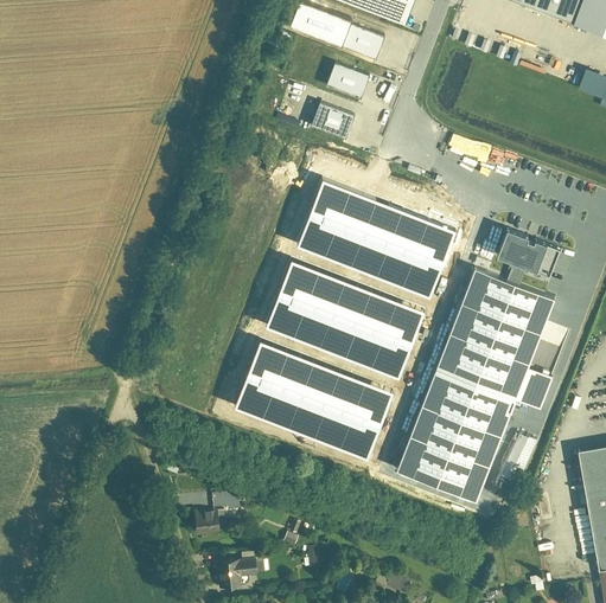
[(332,0),(402,26),(412,0),(332,0)]
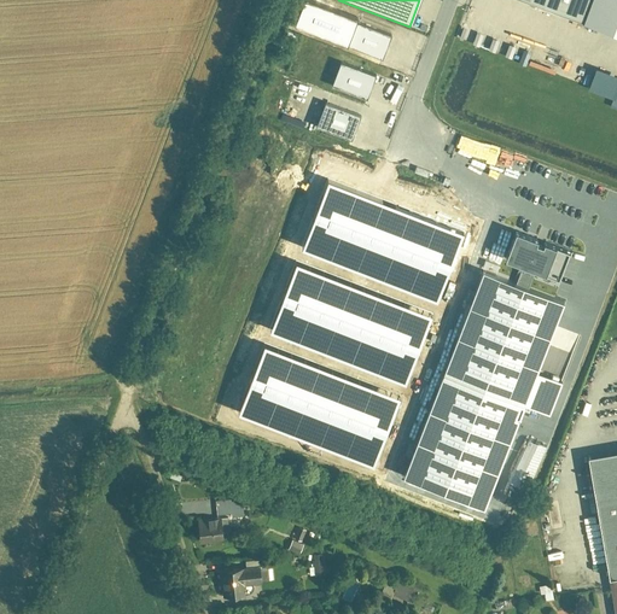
[(616,0),(522,0),(616,35),(616,0)]
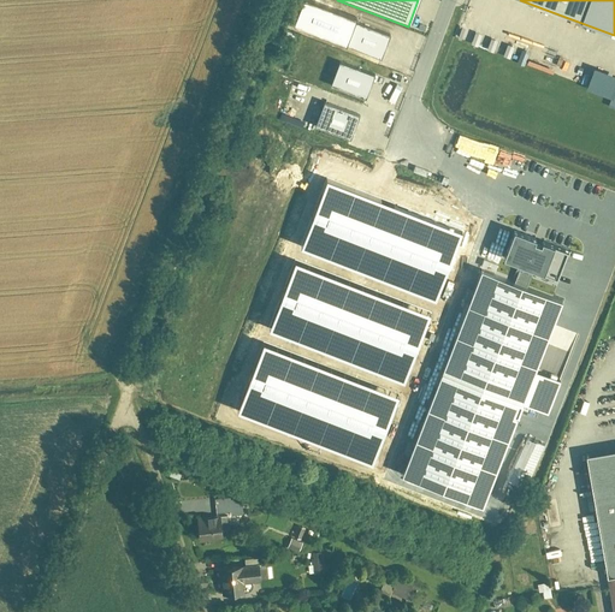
[(390,37),(355,24),(356,22),(303,1),(293,29),(379,63),(390,37)]
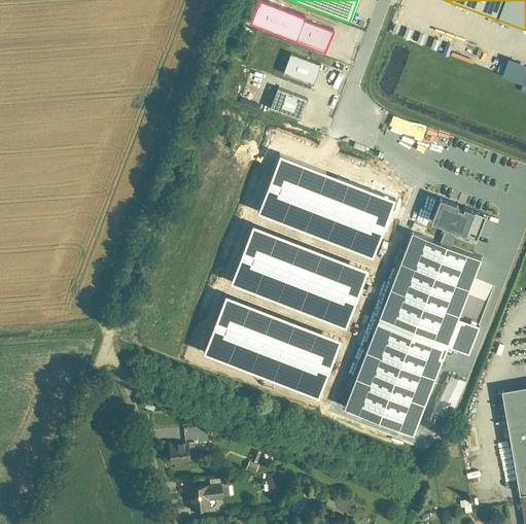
[(320,62),(291,51),(282,73),(311,84),(320,62)]
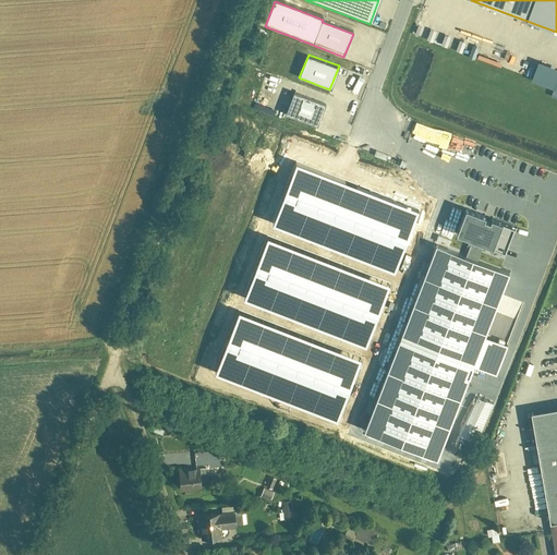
[(324,104),(293,93),(286,115),(316,125),(324,104)]
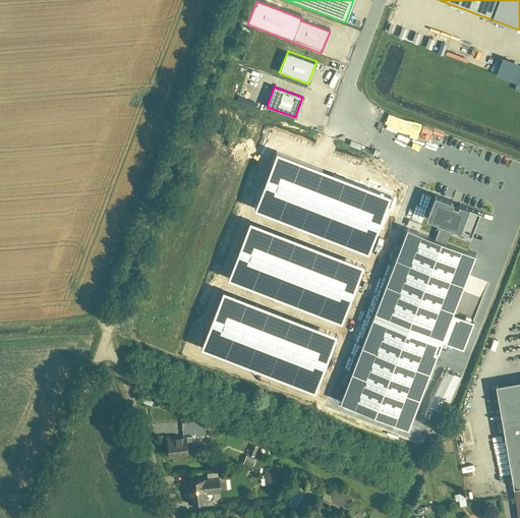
[(253,211),(367,255),(389,198),(275,154),(253,211)]
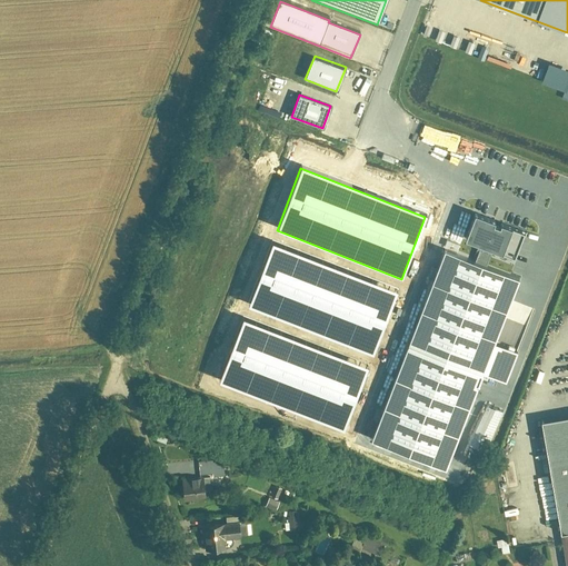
[(497,221),(477,215),(467,240),(506,255),(515,229),(504,225),(502,228),(496,226),(497,221)]
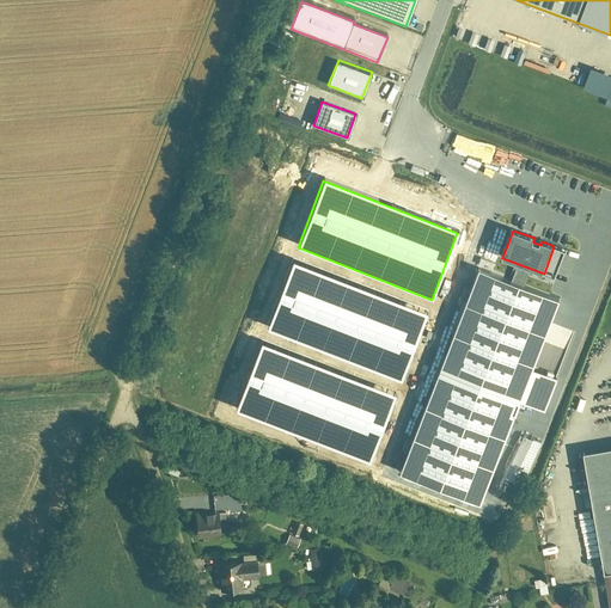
[(267,330),(401,381),(427,314),(293,263),(267,330)]
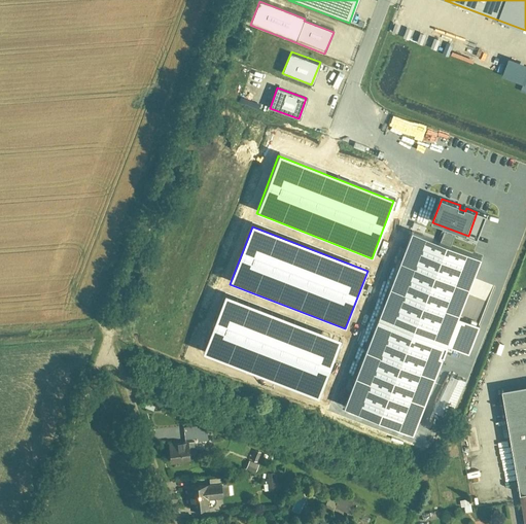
[(483,259),(414,233),(345,409),(416,437),(450,349),(470,357),(482,327),(459,319),(483,259)]
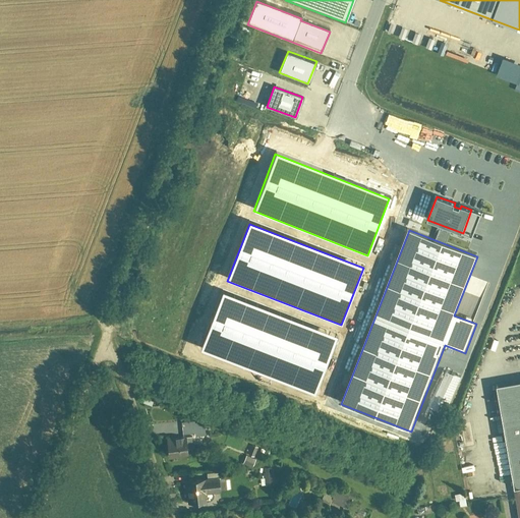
[(200,350),(314,394),(337,337),(223,293),(200,350)]
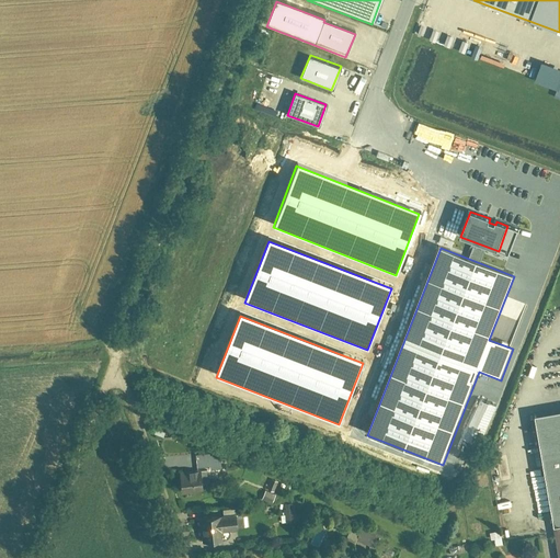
[(476,446),(495,408),(479,399),(459,439),(476,446)]
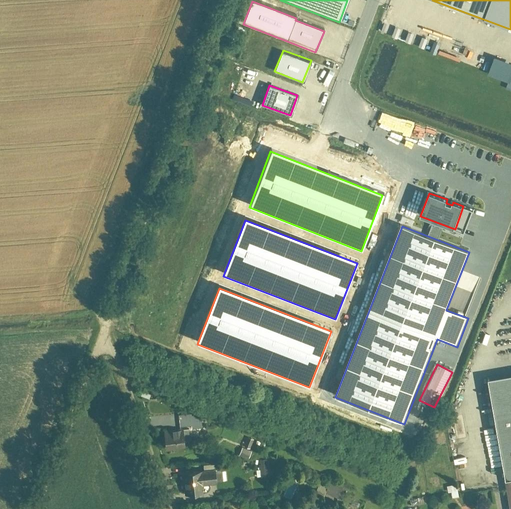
[(510,508),(510,381),(487,386),(508,508),(510,508)]
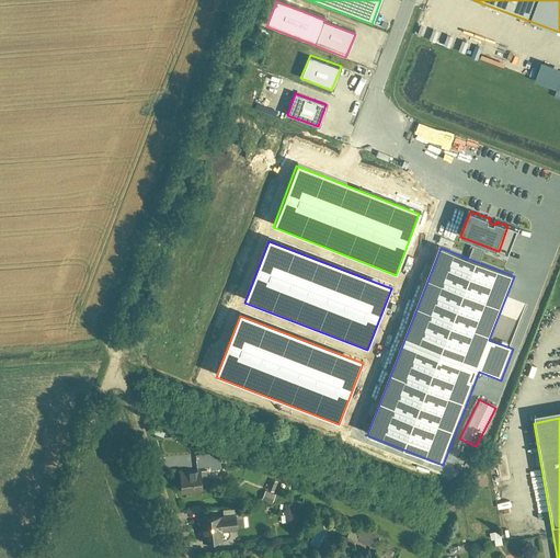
[(215,459),(182,459),(183,471),(215,471),(215,459)]
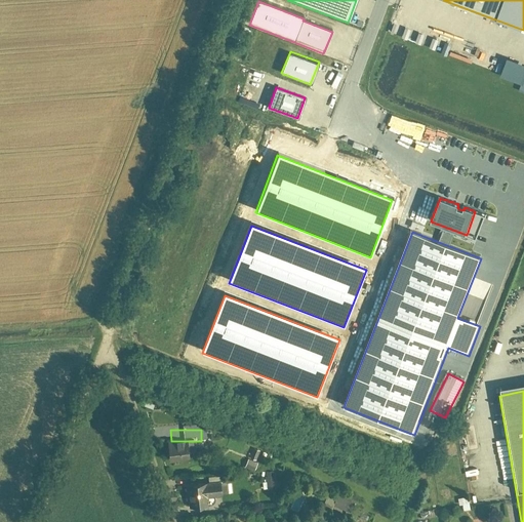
[(167,448),(168,466),(192,466),(192,447),(167,448)]
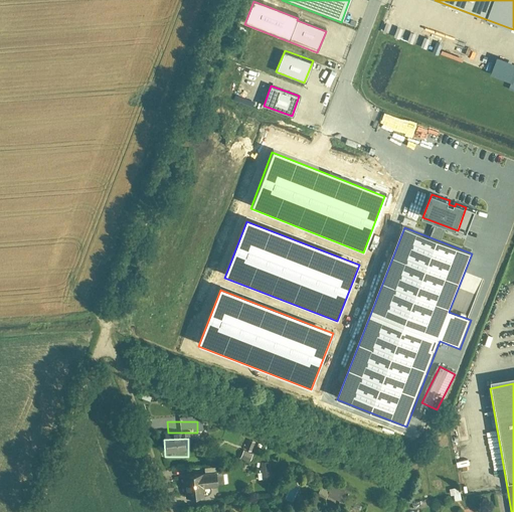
[(241,452),(239,461),(249,463),(251,454),(241,452)]
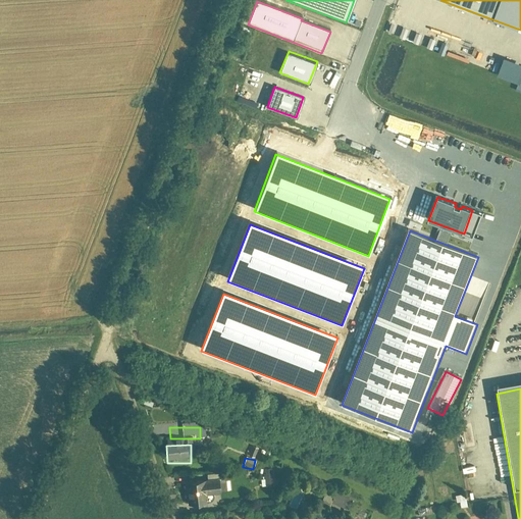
[(181,486),(183,511),(201,510),(200,495),(222,492),(221,483),(181,486)]
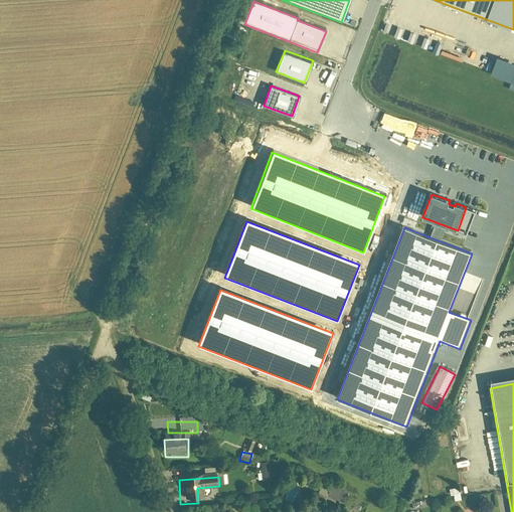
[(318,495),(326,497),(329,488),(321,485),(318,495)]
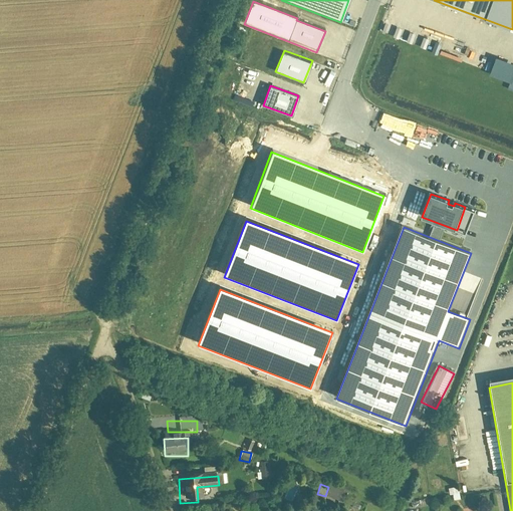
[(343,495),(329,489),(325,500),(339,505),(343,495)]
